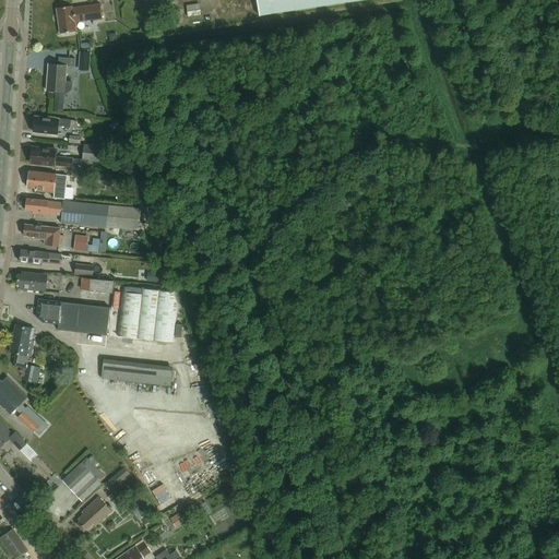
[(257,0),(260,16),(367,0),(257,0)]
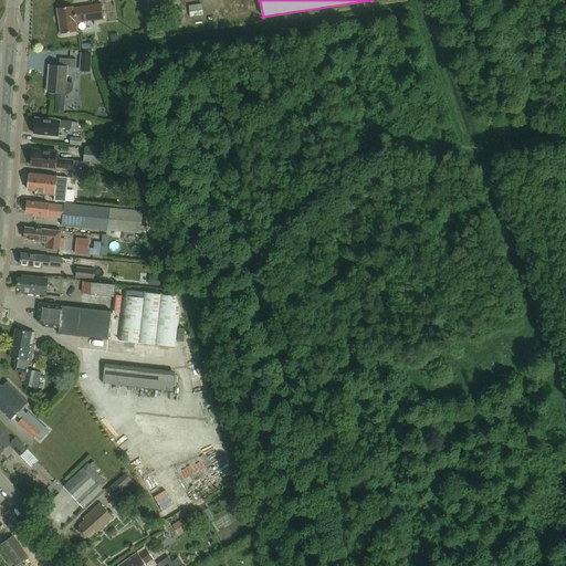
[(201,2),(188,3),(189,14),(202,13),(201,2)]
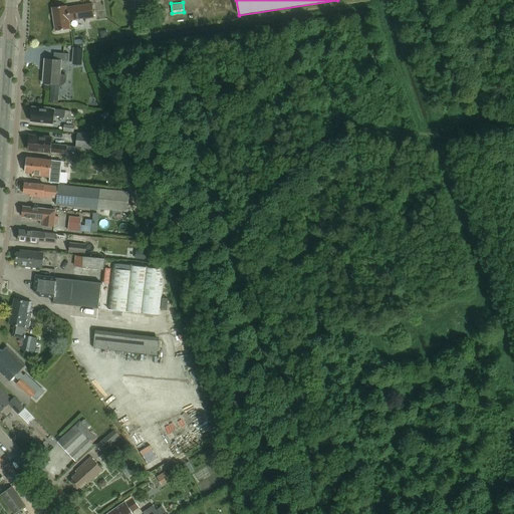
[(86,19),(94,18),(92,3),(66,7),(66,5),(52,8),(55,31),(70,29),(69,21),(85,18),(86,19)]
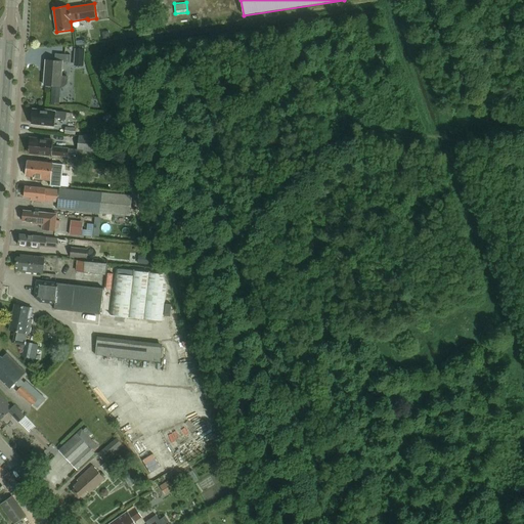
[(61,77),(62,62),(70,62),(71,55),(55,54),(54,61),(46,60),(44,85),(64,87),(68,85),(68,77),(61,77)]
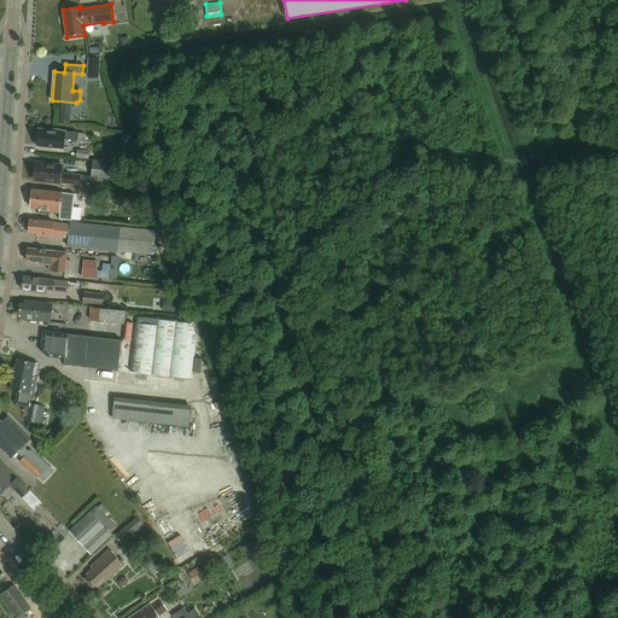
[(70,122),(70,112),(60,111),(60,121),(70,122)]
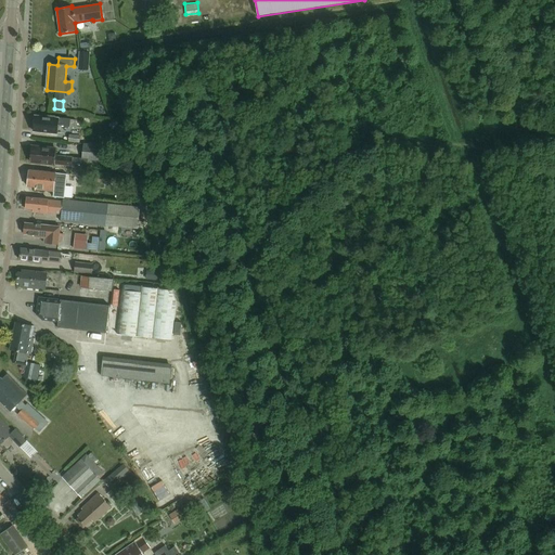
[(76,120),(54,118),(54,117),(42,116),(42,117),(35,116),(33,131),(48,133),(48,134),(56,136),(59,125),(75,127),(76,120)]
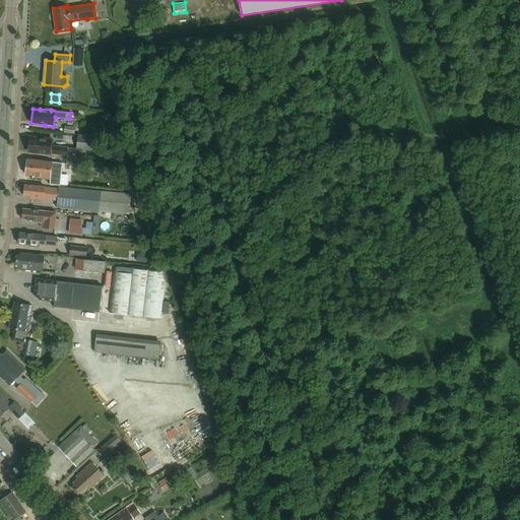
[(95,136),(78,134),(76,148),(94,150),(95,136)]
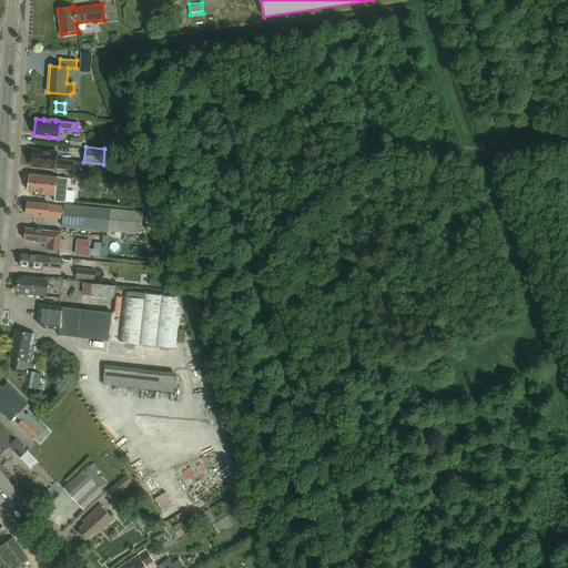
[(57,153),(32,150),(30,166),(64,170),(63,174),(73,174),(89,175),(90,163),(57,160),(57,153)]
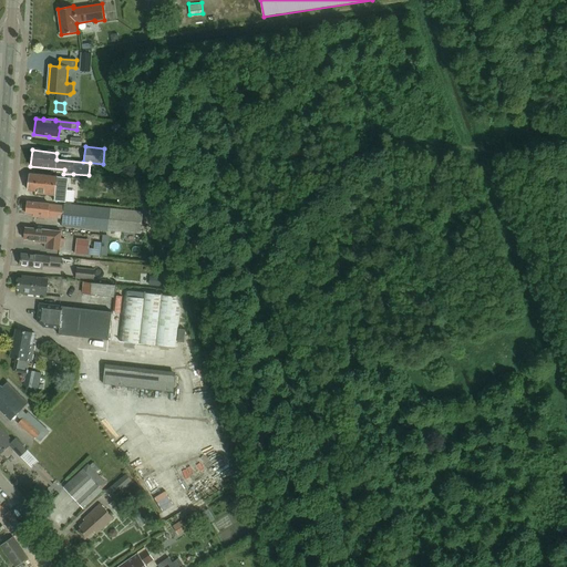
[(54,202),(102,206),(102,203),(88,202),(89,198),(86,198),(86,199),(76,198),(78,178),(69,177),(68,183),(57,182),(57,177),(30,174),(28,191),(37,192),(35,195),(54,196),(54,202)]
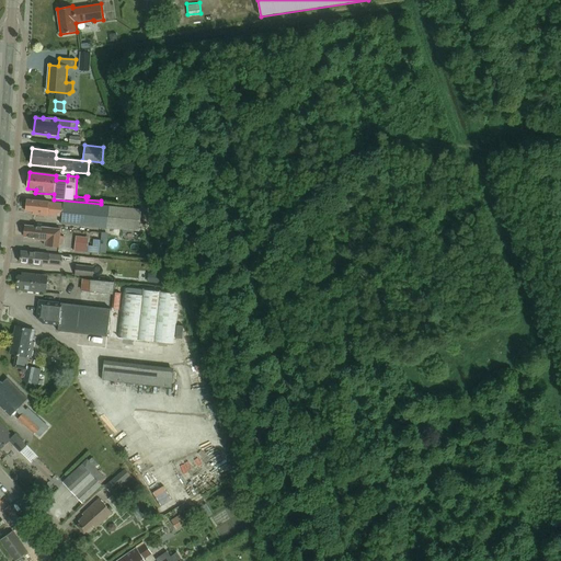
[(98,175),(96,186),(112,187),(113,178),(98,175)]
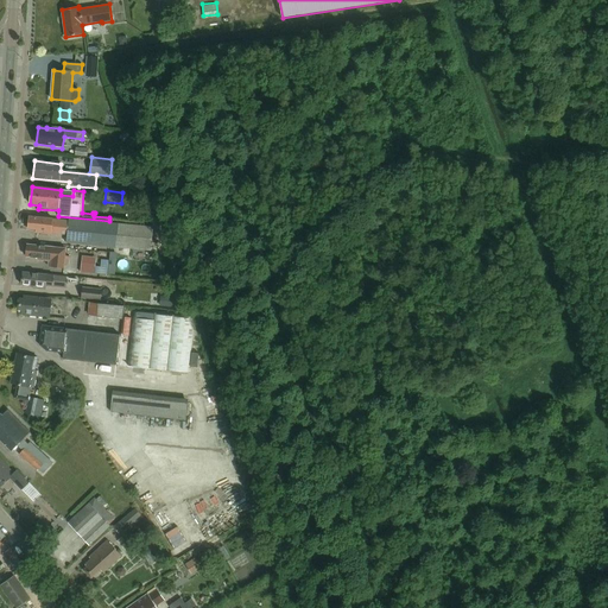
[(153,227),(69,220),(69,221),(54,220),(54,219),(29,216),(27,229),(37,230),(36,233),(51,234),(67,235),(65,242),(151,251),(153,227)]
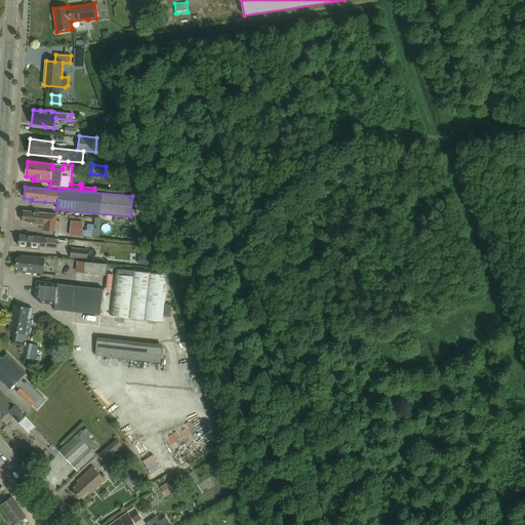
[(22,214),(22,218),(23,219),(23,221),(34,223),(34,225),(42,226),(42,230),(54,231),(56,215),(44,213),(24,211),(24,213),(22,214)]
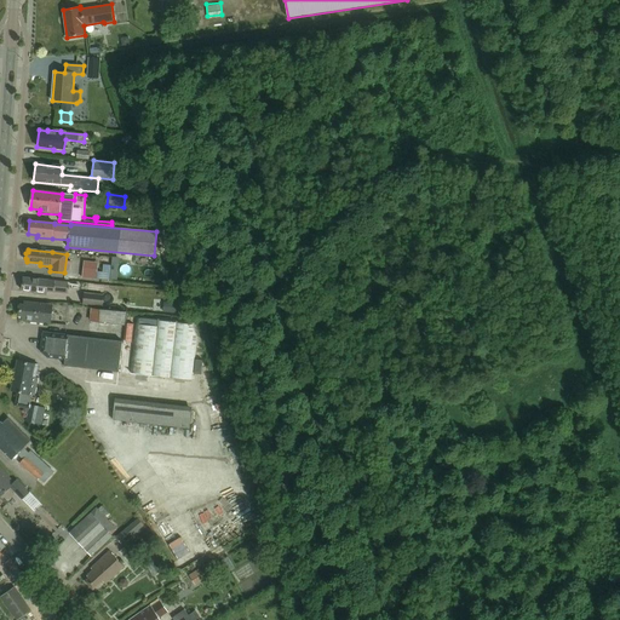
[(97,270),(81,269),(81,279),(97,280),(97,270)]
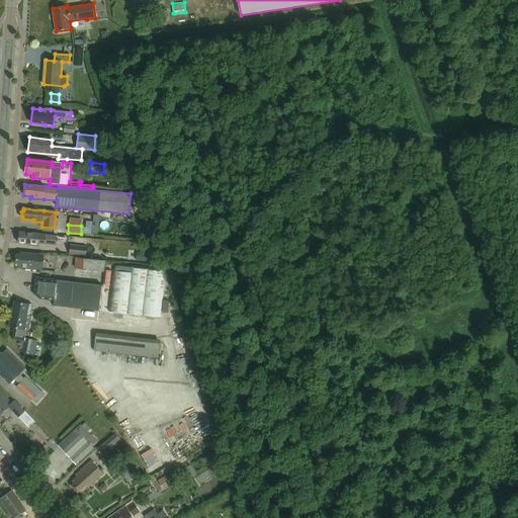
[(57,236),(19,232),(18,243),(28,245),(28,246),(38,247),(39,244),(56,245),(57,236)]
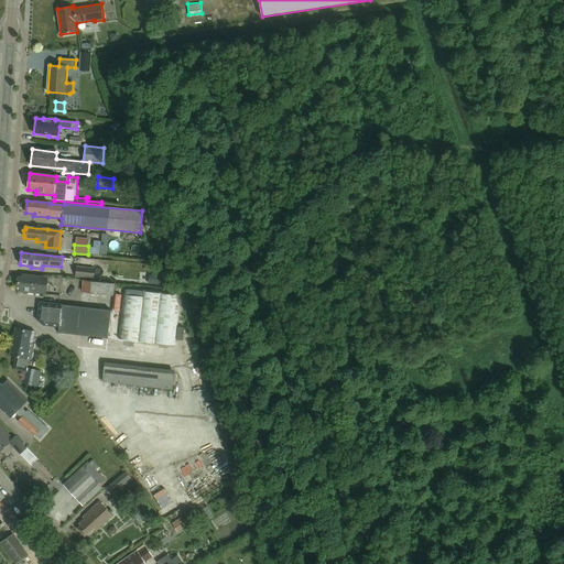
[(95,268),(76,267),(75,277),(94,279),(95,268)]
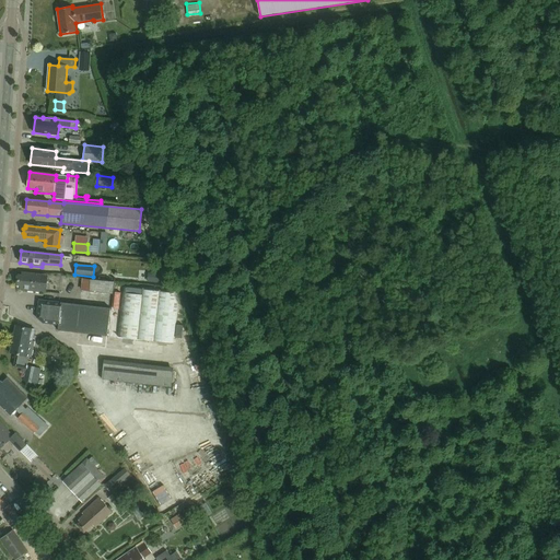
[(159,282),(160,273),(148,272),(148,281),(159,282)]
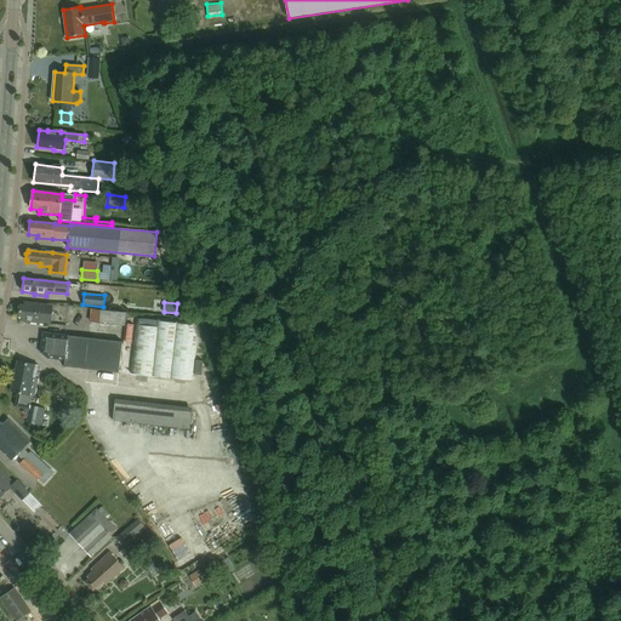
[(51,325),(52,306),(24,303),(23,306),(21,305),(20,317),(23,318),(22,320),(28,320),(28,323),(51,325)]
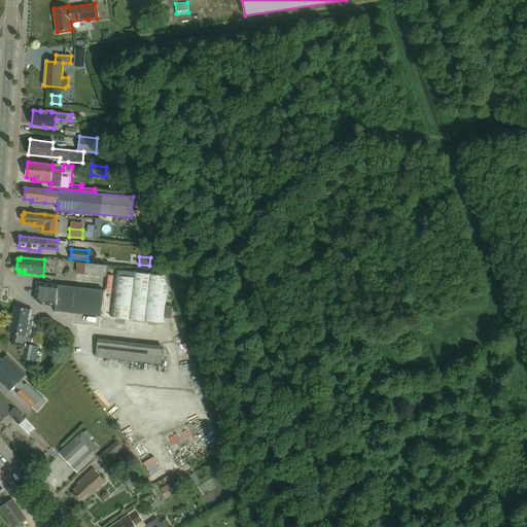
[(77,262),(76,273),(106,277),(107,266),(77,262)]
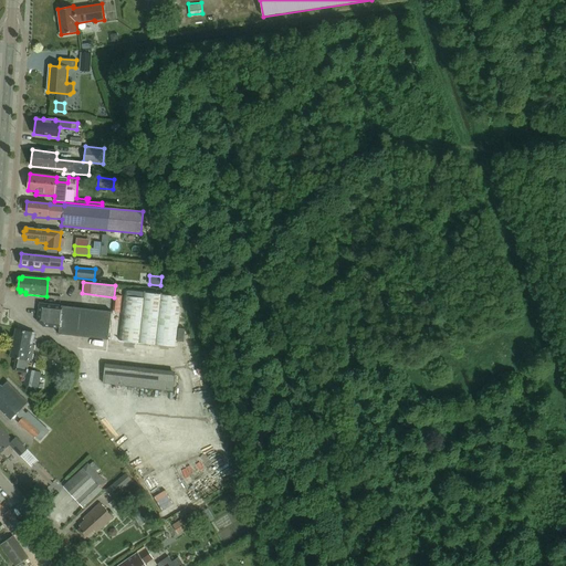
[(167,321),(112,314),(112,313),(39,304),(37,322),(43,327),(59,329),(58,334),(108,341),(108,338),(164,345),(167,321)]
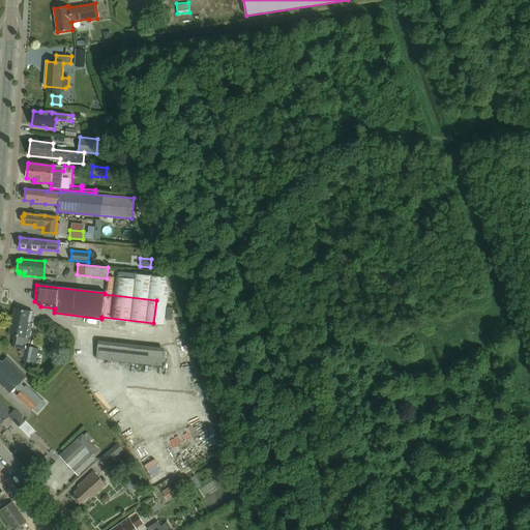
[(33,313),(15,308),(8,334),(16,336),(12,347),(25,350),(23,360),(31,362),(33,349),(25,347),(27,337),(29,337),(32,324),(30,324),(33,313)]
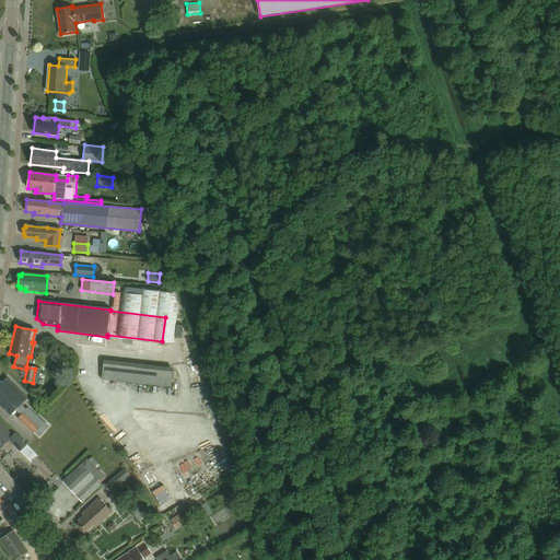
[(102,381),(125,383),(171,388),(173,368),(104,360),(102,380),(102,381)]
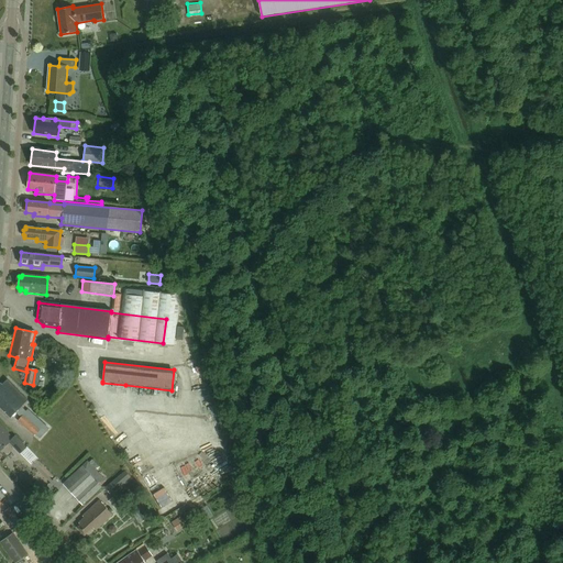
[(28,400),(8,381),(2,386),(0,384),(0,407),(10,418),(15,412),(21,417),(18,421),(34,435),(35,434),(40,440),(48,430),(26,410),(25,411),(21,407),(28,400)]
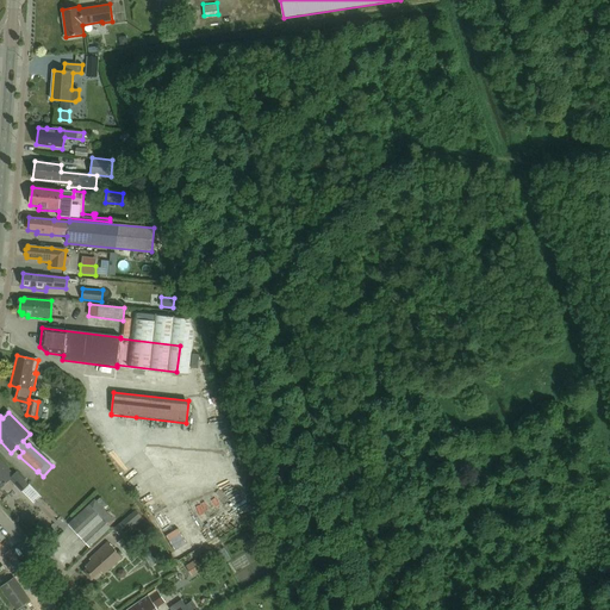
[(0,489),(10,479),(22,492),(29,485),(17,473),(13,475),(0,461),(0,489)]
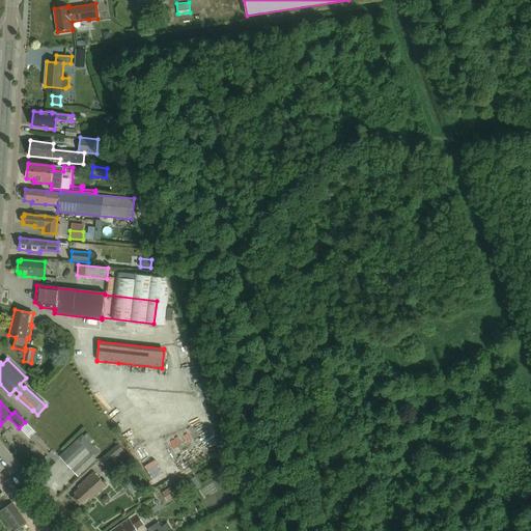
[(96,445),(93,442),(86,435),(84,437),(83,435),(59,457),(78,476),(96,459),(95,458),(101,454),(94,447),(96,445)]
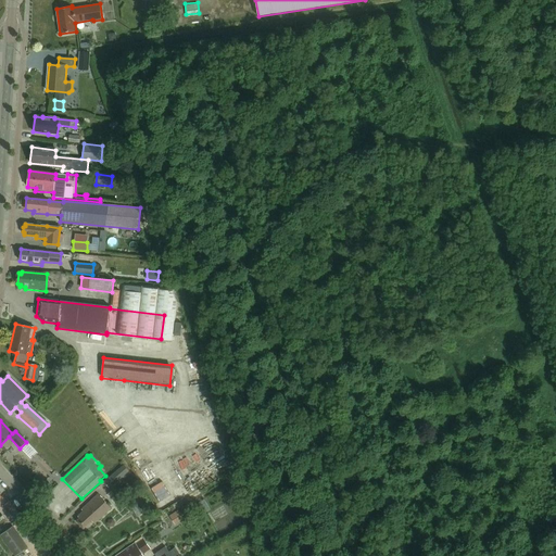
[(102,481),(108,488),(128,471),(123,465),(102,481)]
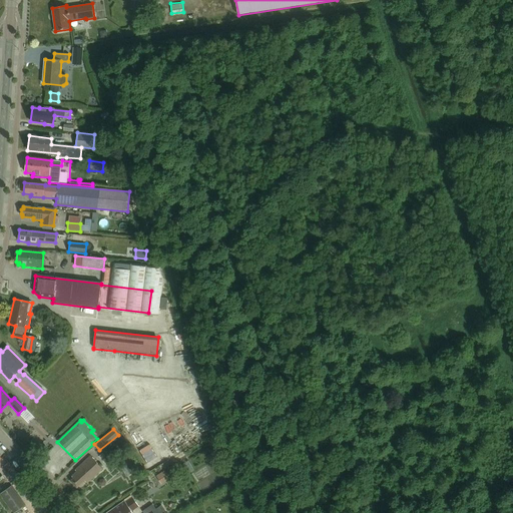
[(77,488),(85,481),(87,483),(102,469),(90,457),(75,471),(76,472),(71,477),(73,479),(71,481),(77,488)]
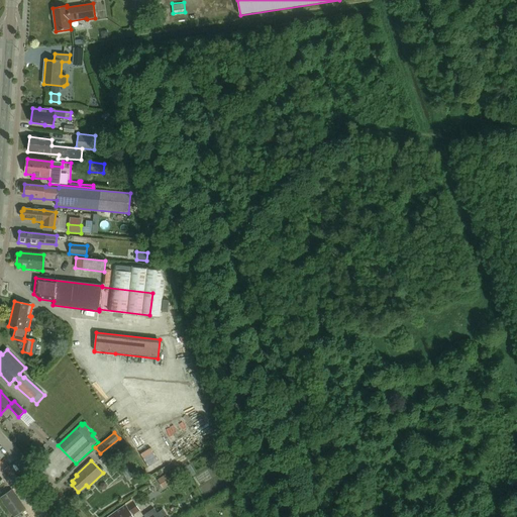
[(132,478),(126,467),(121,470),(127,481),(132,478)]
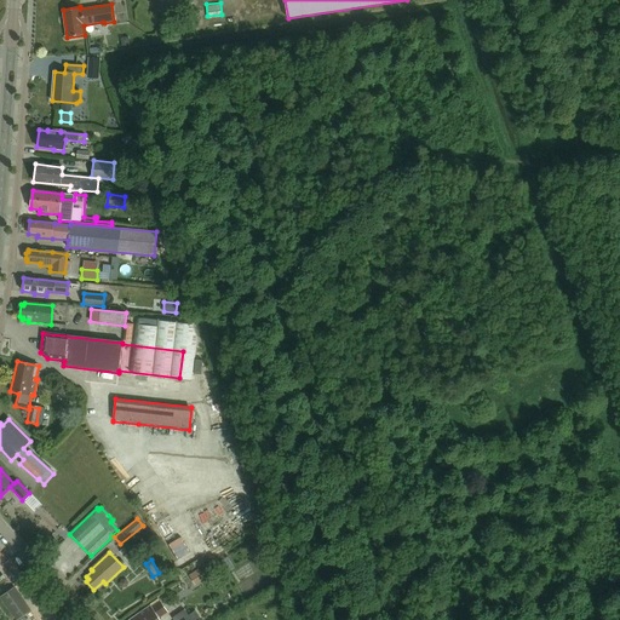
[(197,570),(187,577),(193,586),(204,580),(197,570)]
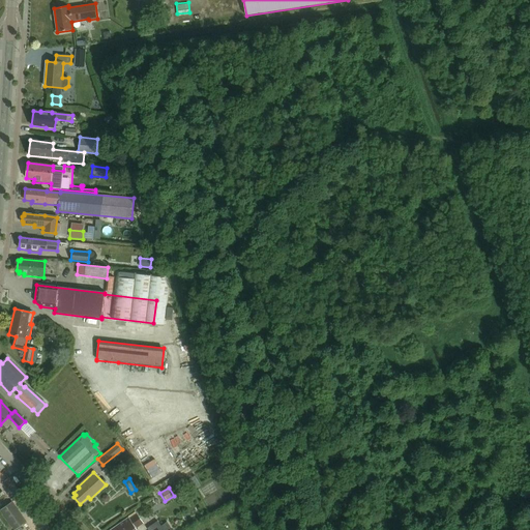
[(16,529),(27,523),(12,502),(1,511),(13,529),(16,529)]
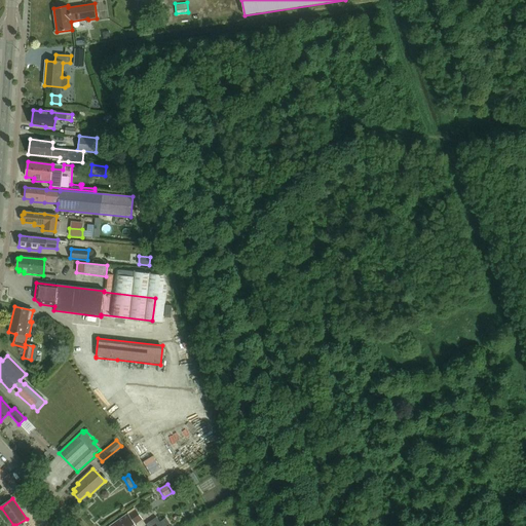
[(110,525),(135,525),(143,520),(136,510),(127,516),(127,515),(110,525)]
